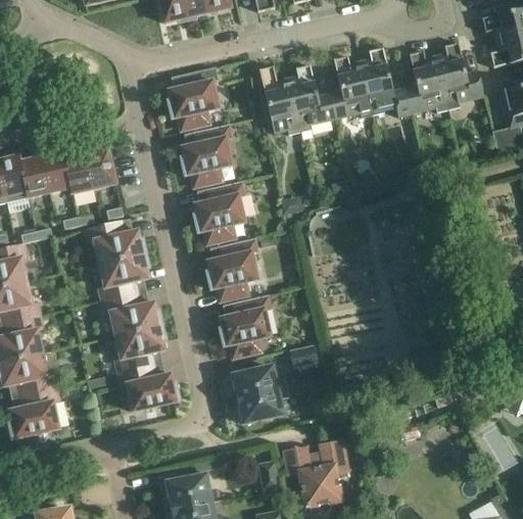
[(187,16),(183,0),(159,0),(164,21),(187,16)]
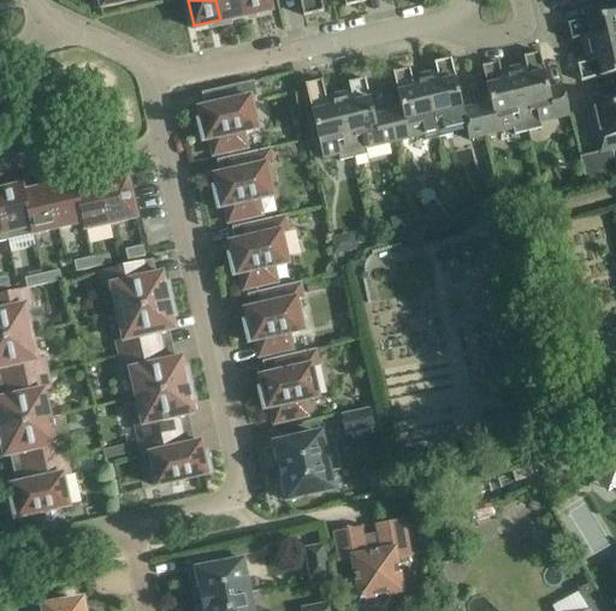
[(215,0),(220,19),(246,13),(242,0),(215,0)]
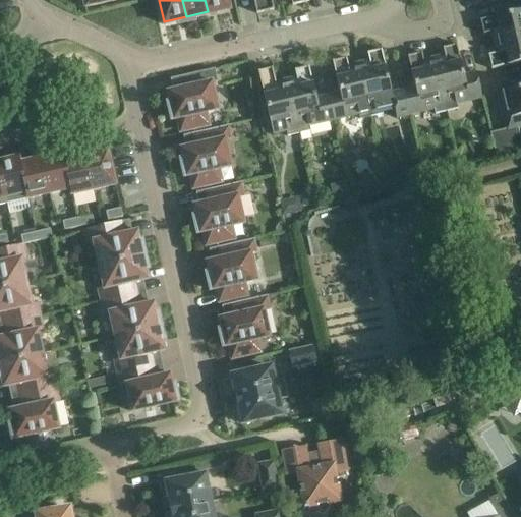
[(205,0),(208,11),(230,6),(228,0),(205,0)]
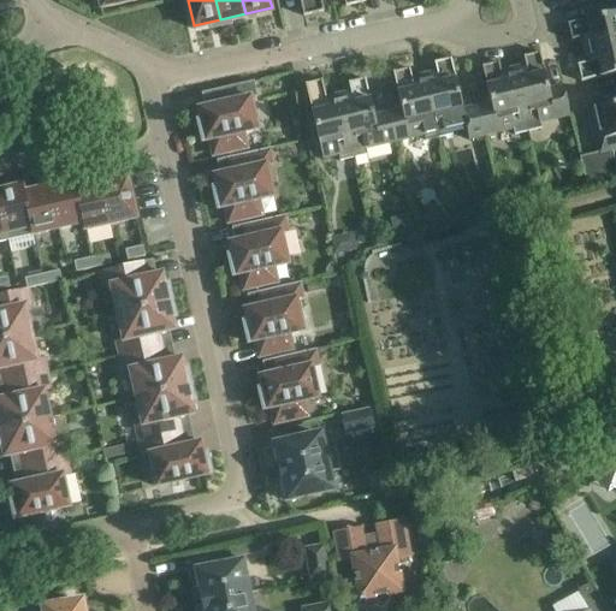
[(300,0),(303,12),(324,7),(323,0),(300,0)]
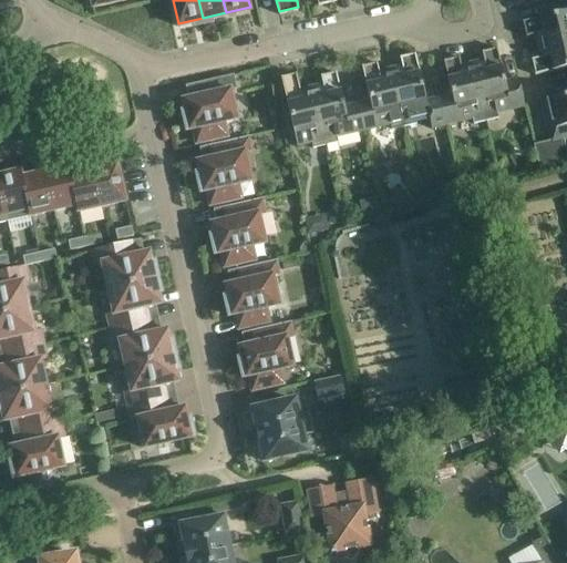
[(536,43),(566,36),(566,0),(554,0),(556,10),(523,18),(526,33),(538,31),(542,41),(536,42),(536,43)]
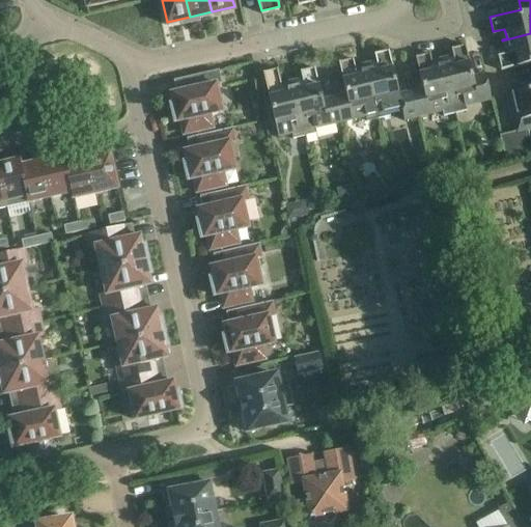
[(530,33),(502,40),(502,42),(507,40),(509,50),(498,53),(501,67),(530,59),(530,33)]
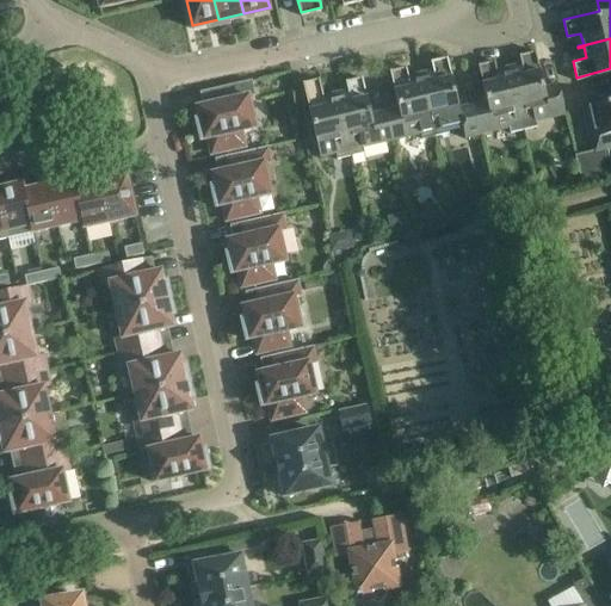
[(566,111),(559,81),(544,85),(536,49),(519,53),(523,67),(511,69),(510,63),(508,63),(524,127),(537,123),(536,118),(566,111)]
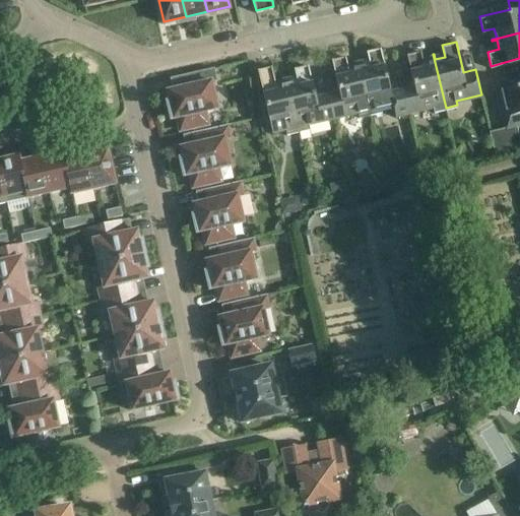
[(408,112),(402,86),(391,88),(381,47),(367,50),(370,62),(360,64),(359,59),(358,59),(371,113),(382,111),(381,106),(393,103),(396,115),(408,112)]
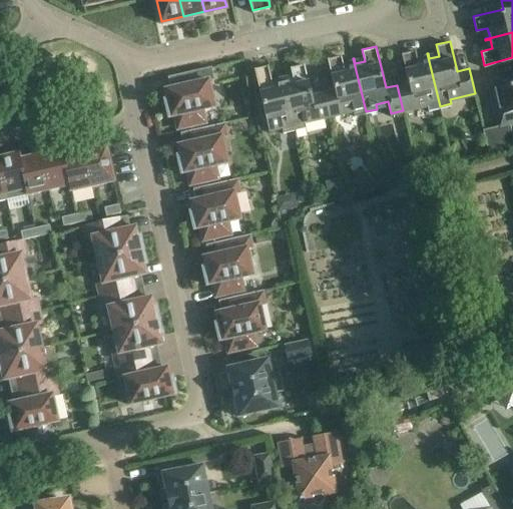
[(440,106),(427,53),(428,58),(418,60),(415,49),(401,52),(409,82),(397,85),(403,110),(427,104),(428,109),(440,106)]
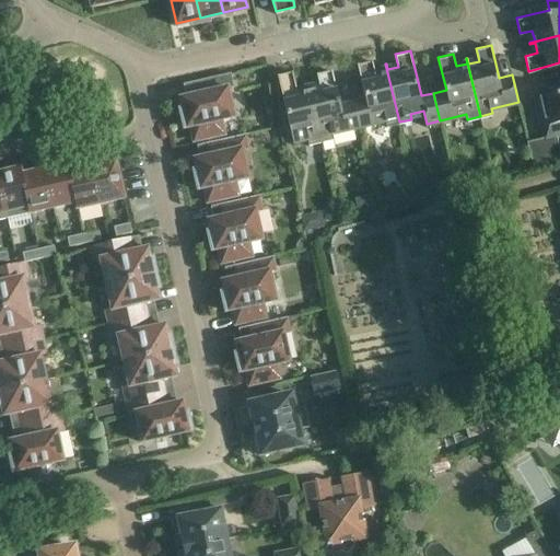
[(399,122),(385,64),(386,69),(375,71),(373,59),(357,62),(365,96),(352,99),(359,126),(385,119),(386,125),(399,122)]
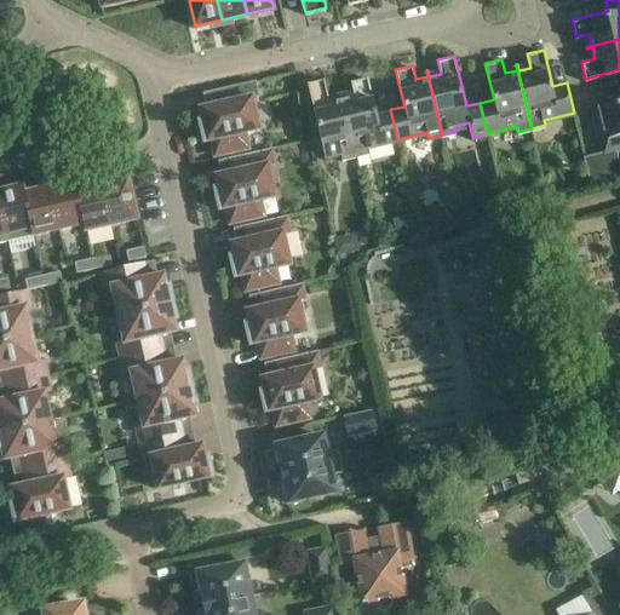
[(397,139),(390,109),(377,113),(368,75),(351,80),(354,93),(343,97),(342,91),(340,91),(355,155),(369,151),(368,147),(397,139)]
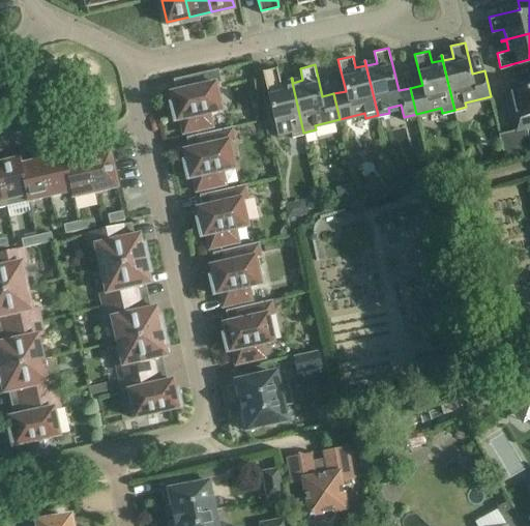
[(303,133),(291,78),(292,83),(282,85),(277,66),(263,69),(277,134),(291,130),(292,136),(303,133)]
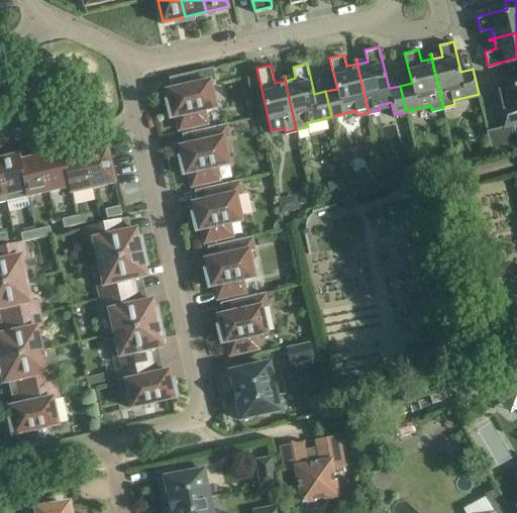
[(169,98),(166,99),(170,117),(176,115),(179,128),(207,121),(204,109),(216,106),(210,78),(215,77),(213,66),(178,74),(180,85),(167,88),(169,98)]
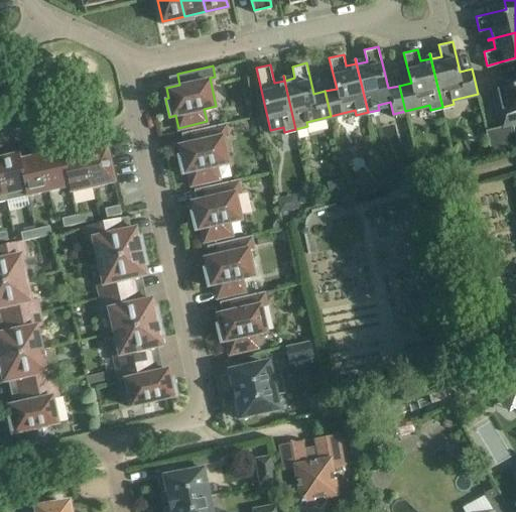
[(515,136),(513,125),(515,124),(515,82),(492,89),(501,125),(485,129),(490,150),(515,143),(515,136)]
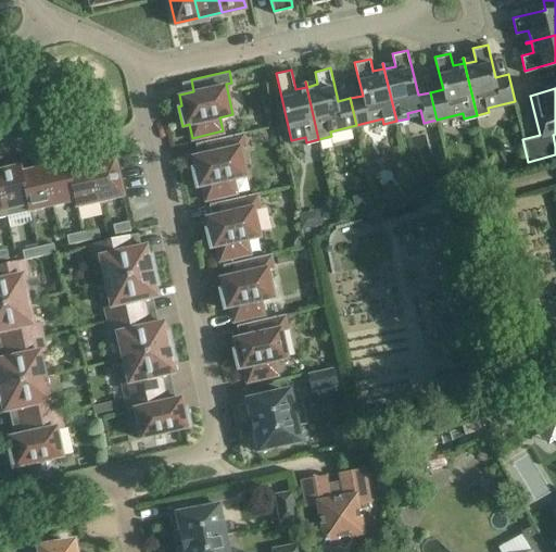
[(206,199),(237,191),(234,177),(247,174),(240,147),(245,145),(242,130),(204,139),(207,152),(193,155),(196,166),(192,166),(197,186),(203,185),(206,199)]
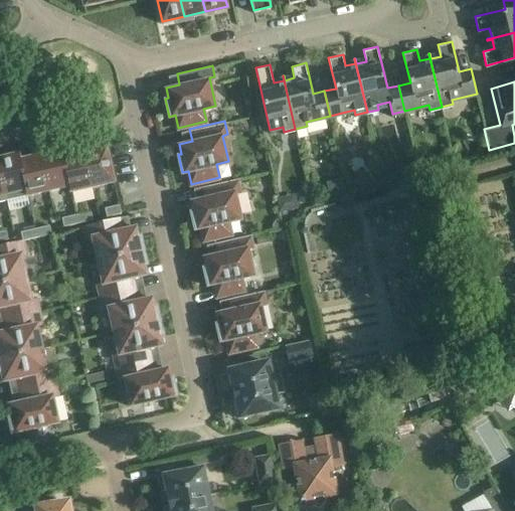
[(93,185),(115,180),(107,145),(84,150),(93,185)]
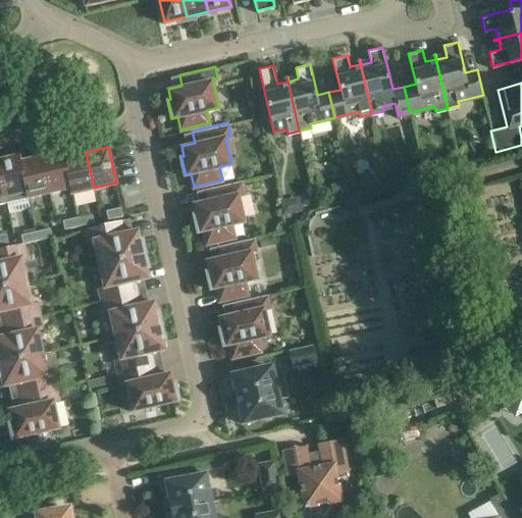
[(71,193),(72,193),(63,151),(41,156),(49,191),(70,187),(71,193)]
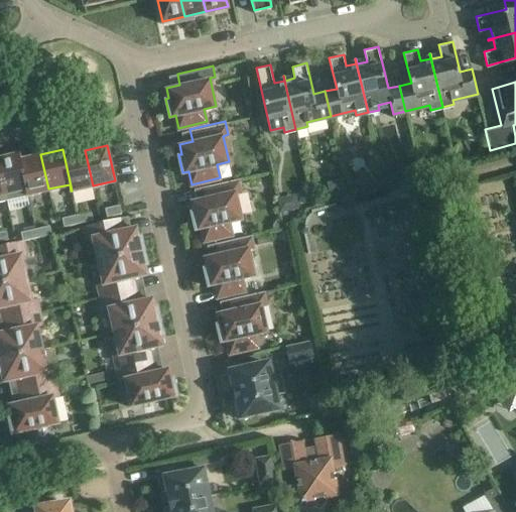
[(93,185),(85,150),(65,154),(62,149),(72,190),(93,185)]
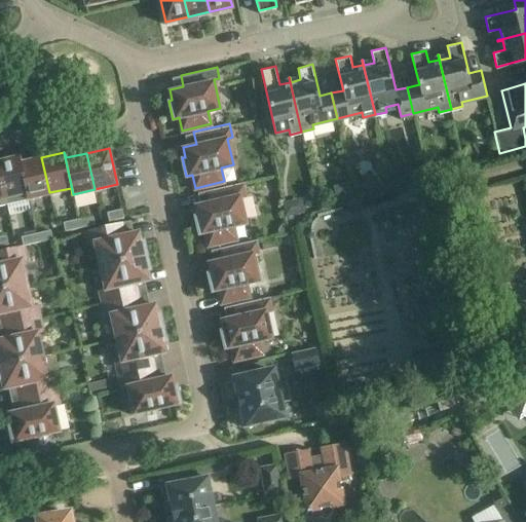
[(49,192),(41,157),(21,161),(20,155),(19,156),(28,197),(49,192)]
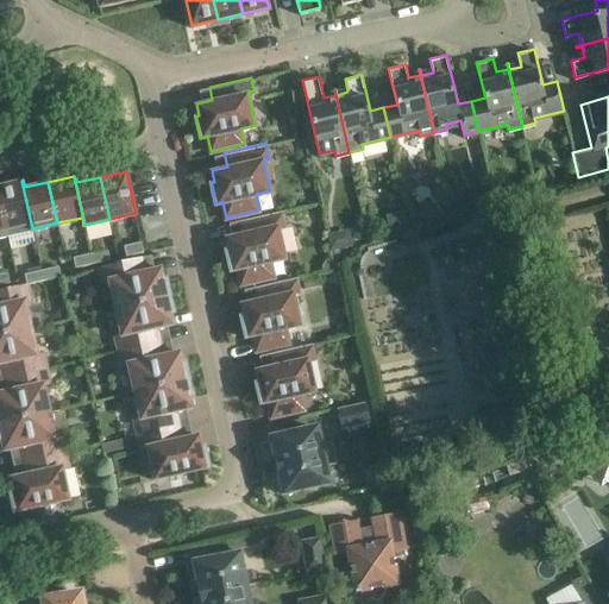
[(22,181),(0,184),(0,201),(7,234),(8,234),(32,230),(32,228),(22,181)]
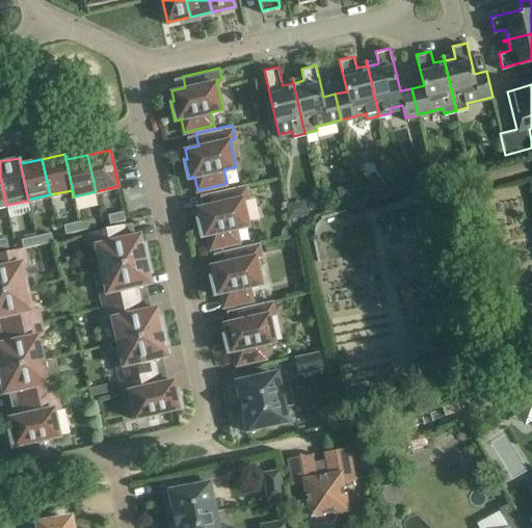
[(495,187),(505,229),(531,220),(531,200),(526,179),(495,187)]
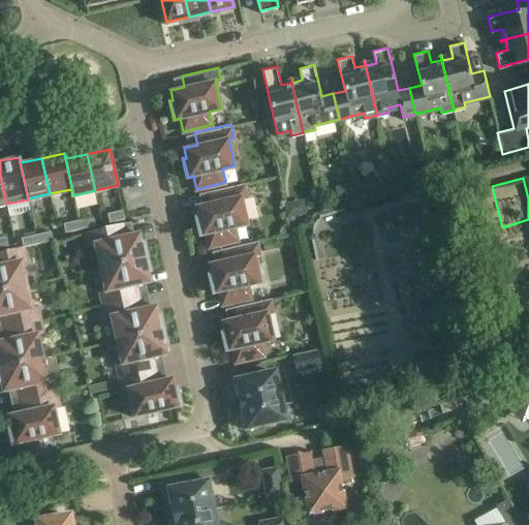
[(209,246),(239,240),(236,226),(248,223),(242,197),(247,195),(244,182),(208,190),(211,203),(196,206),(198,216),(196,216),(200,235),(206,234),(209,246)]
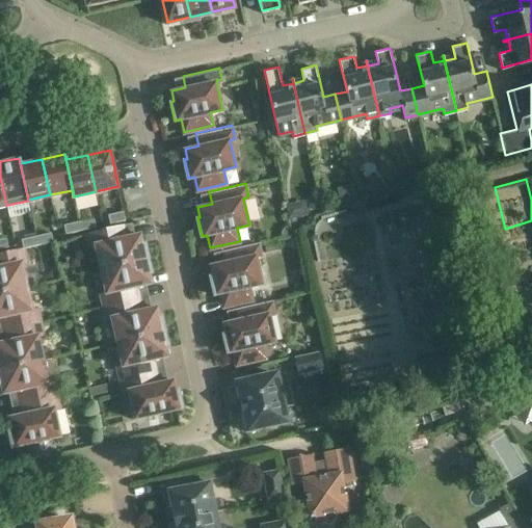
[(357,199),(354,187),(339,191),(341,203),(357,199)]
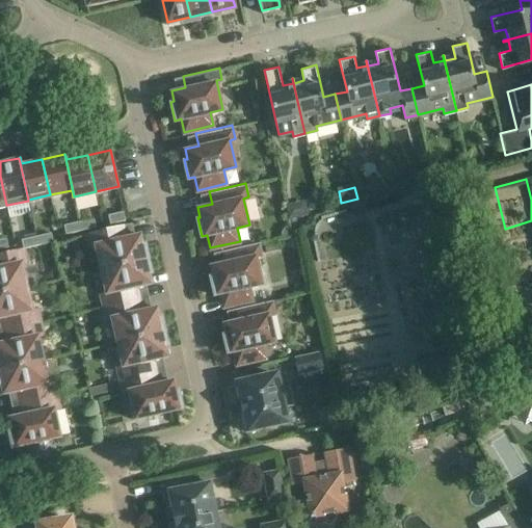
[(306,199),(286,204),(289,217),(309,213),(306,199)]
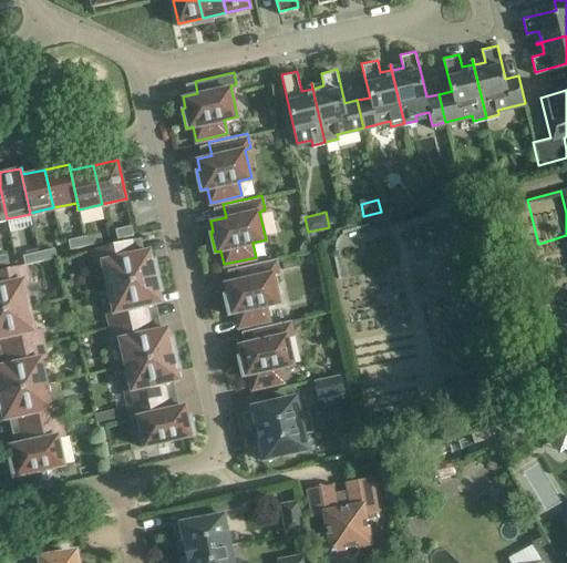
[(134,233),(132,223),(115,227),(117,236),(134,233)]
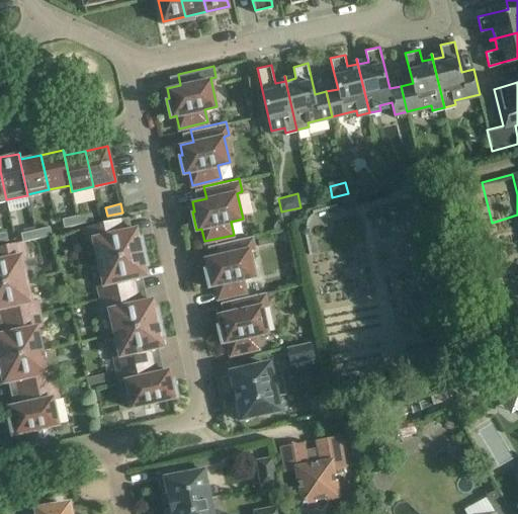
[(77,213),(79,223),(93,219),(91,210),(77,213)]
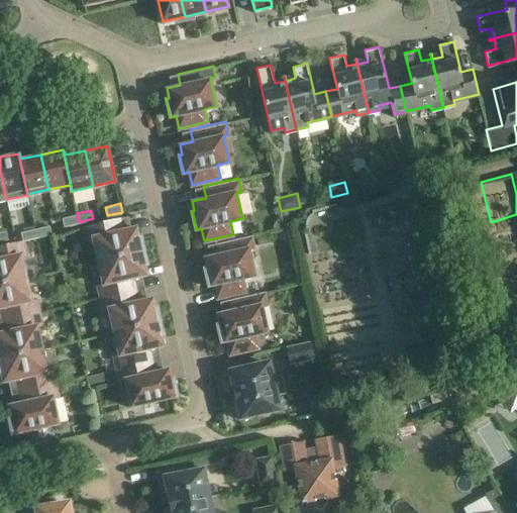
[(64,225),(79,222),(77,213),(62,216),(64,225)]
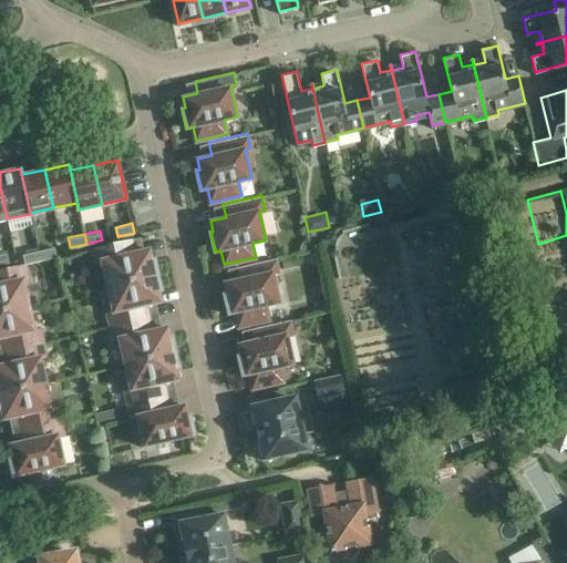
[(312,248),(310,237),(305,238),(300,243),(301,251),(312,248)]
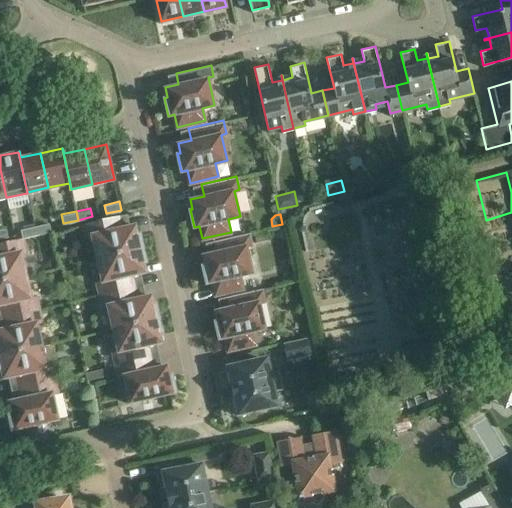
[(97,257),(143,247),(140,233),(137,233),(135,224),(122,227),(119,215),(83,223),(87,237),(92,235),(97,257)]
